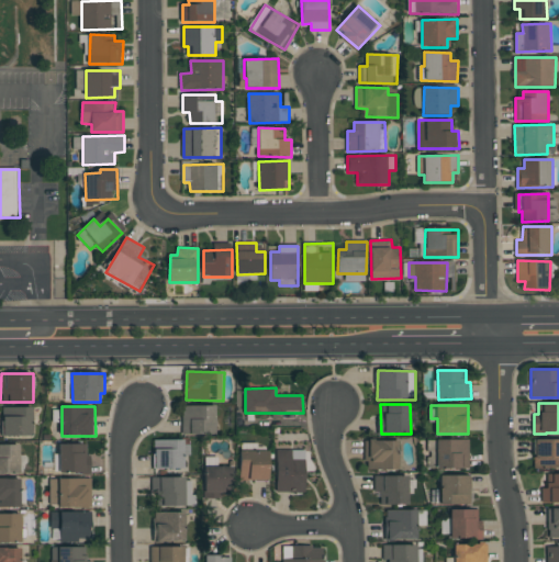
[(183,406),(185,435),(217,434),(216,406),(183,406)]
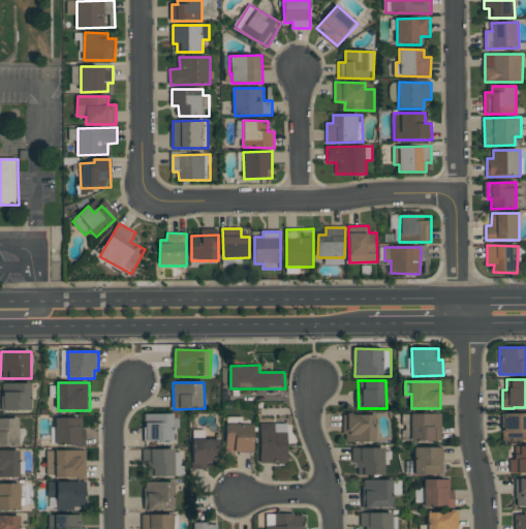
[(4,411),(32,410),(32,383),(4,383),(4,411)]
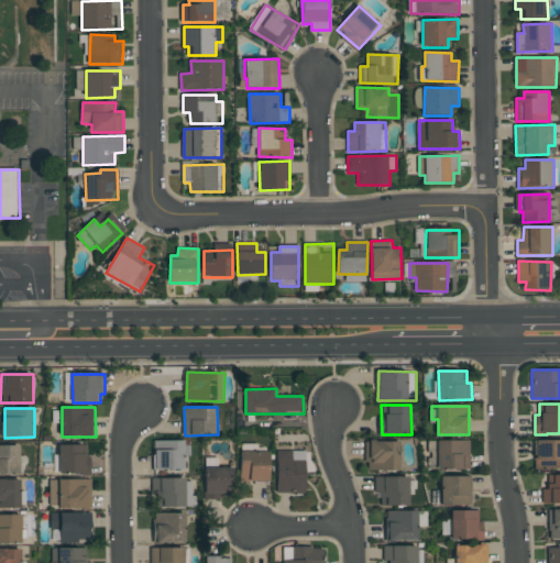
[(155,441),(155,470),(186,470),(185,440),(155,441)]
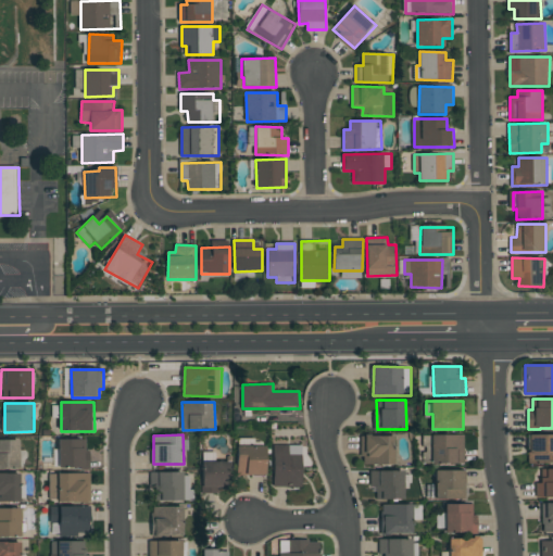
[(466,464),(465,434),(432,436),(432,464),(466,464)]
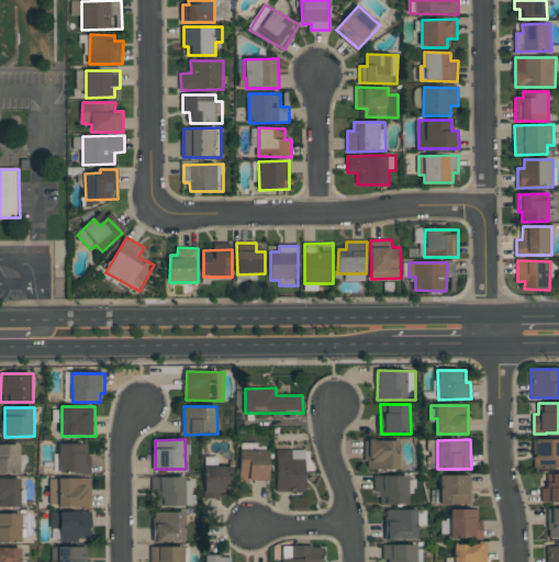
[(558,468),(535,468),(535,439),(558,439),(558,468)]
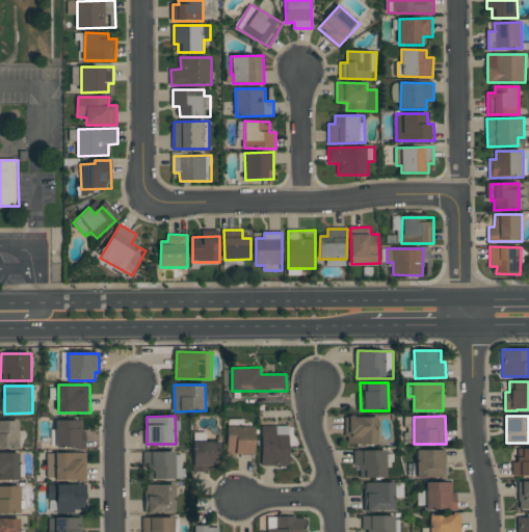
[(377,445),(377,417),(347,417),(347,445),(377,445)]
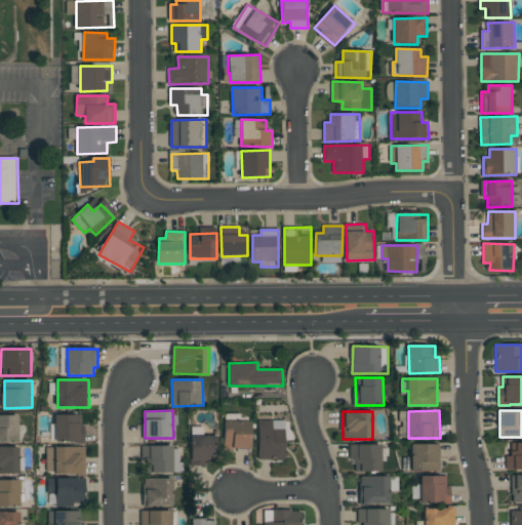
[(0,442),(19,443),(19,415),(0,414),(0,442)]
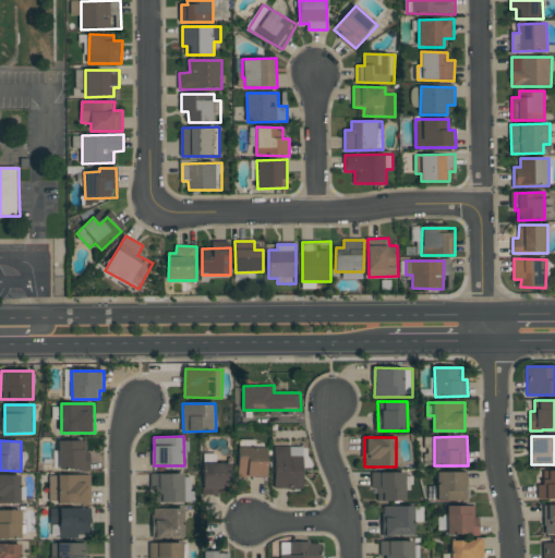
[(91,470),(89,440),(60,441),(60,470),(91,470)]
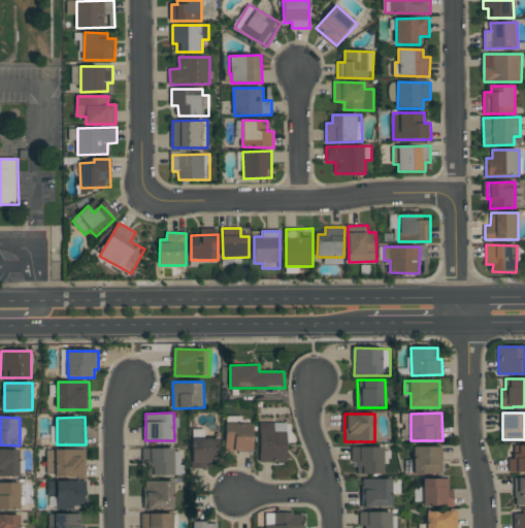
[(253,423),(226,424),(227,452),(254,452),(253,423)]
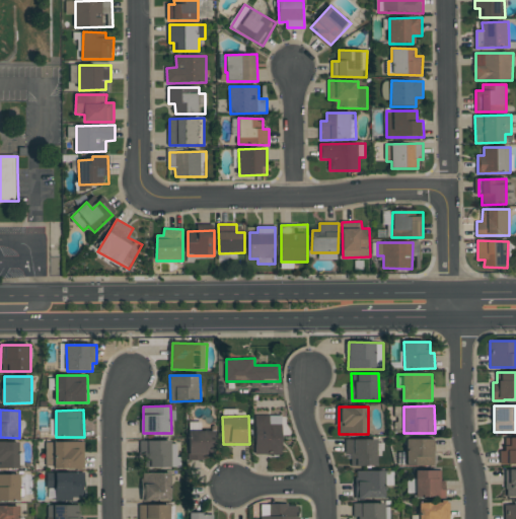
[(283,416),(256,416),(256,454),(283,454),(283,416)]
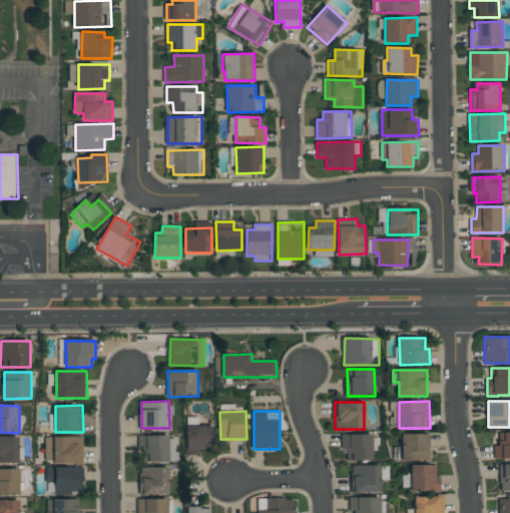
[(213,427),(188,426),(187,453),(213,454),(213,427)]
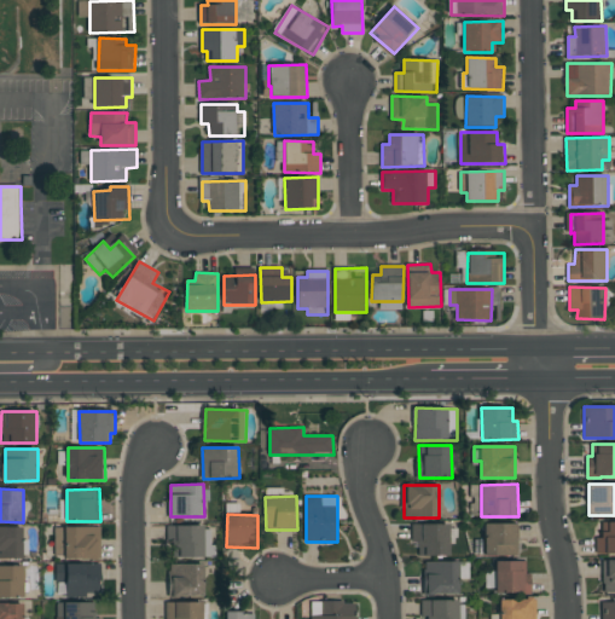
[(614,554),(597,554),(597,538),(603,538),(603,532),(603,521),(614,521),(614,554)]
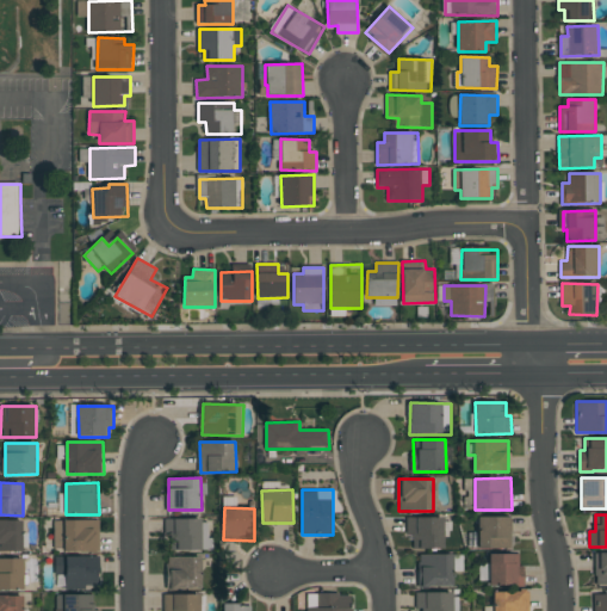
[(415,549),(445,549),(445,517),(408,518),(408,535),(415,535),(415,549)]
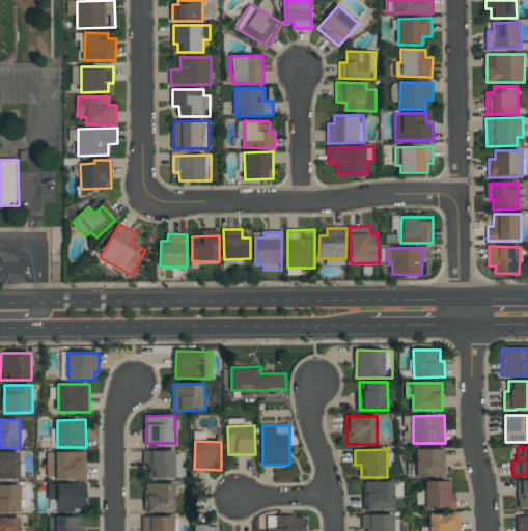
[(417,476),(445,476),(446,449),(417,449),(417,476)]
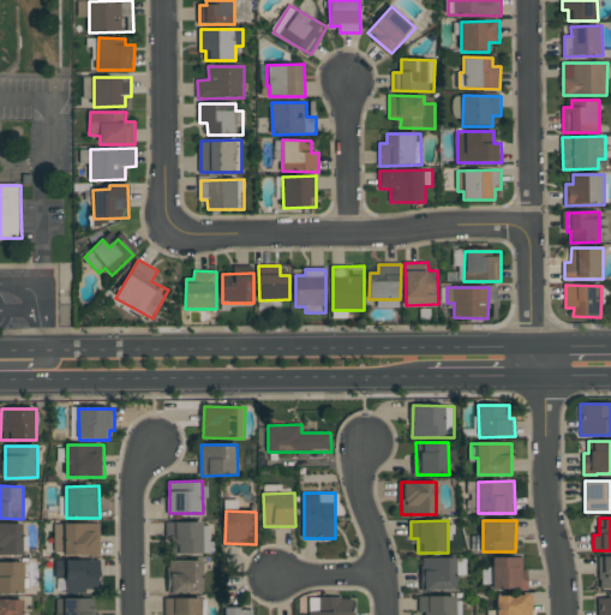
[(0,555),(23,556),(23,524),(0,523),(0,555)]
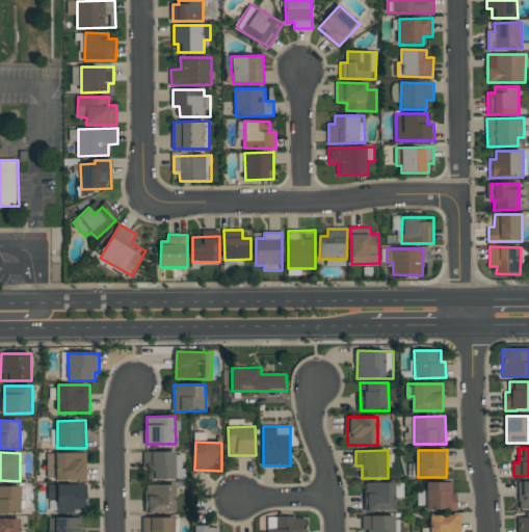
[(144,452),(146,469),(151,469),(151,479),(184,479),(184,452),(144,452)]
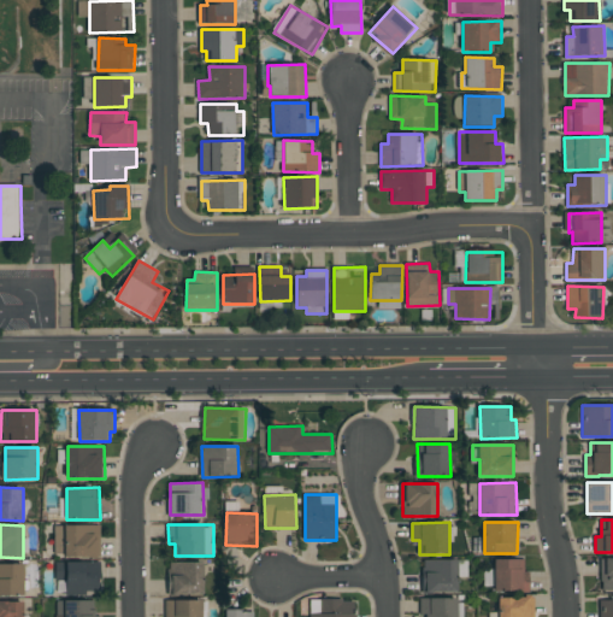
[(56,526),(57,558),(102,557),(101,526),(56,526)]
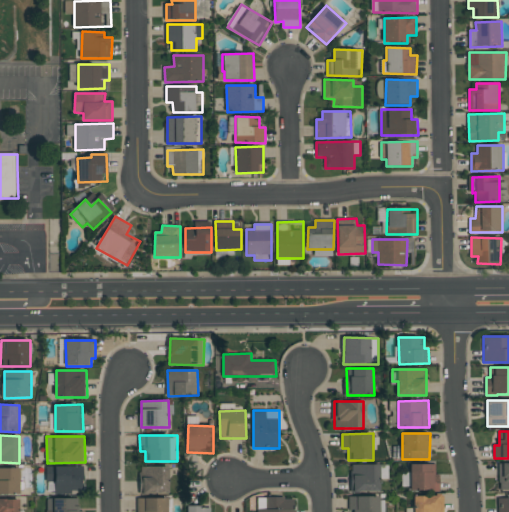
[(508,490),(501,490),(501,483),(499,483),(499,463),(508,463),(508,490)]
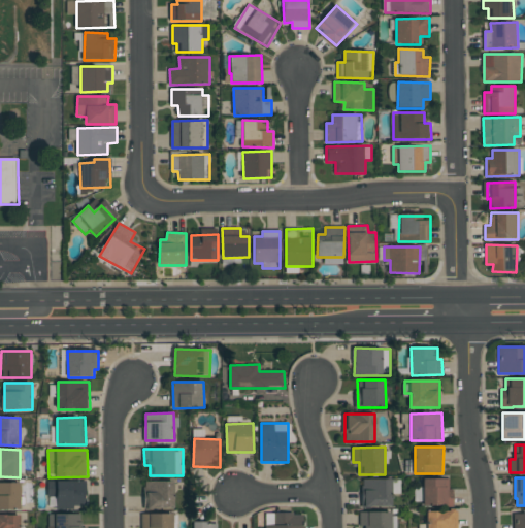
[(363,507),(392,507),(393,480),(364,479),(363,507)]
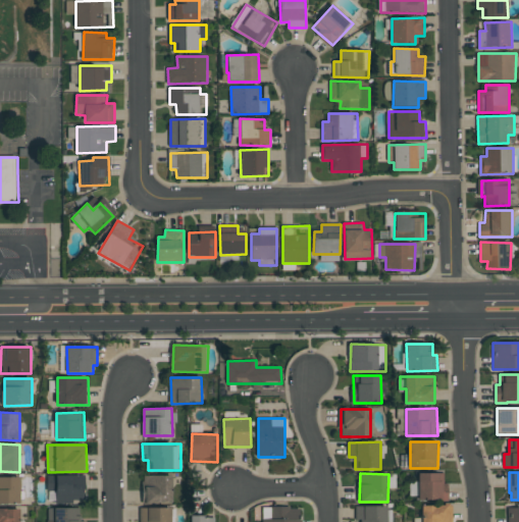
[(450,499),(449,483),(446,483),(445,473),(419,474),(419,482),(412,482),(413,500),(450,499)]
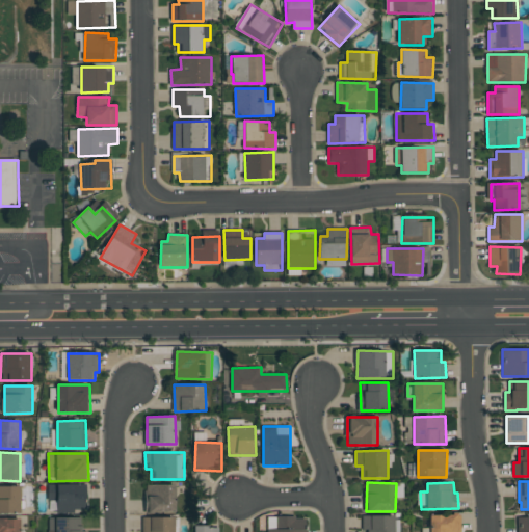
[(87,484),(49,485),(50,510),(87,510),(87,484)]
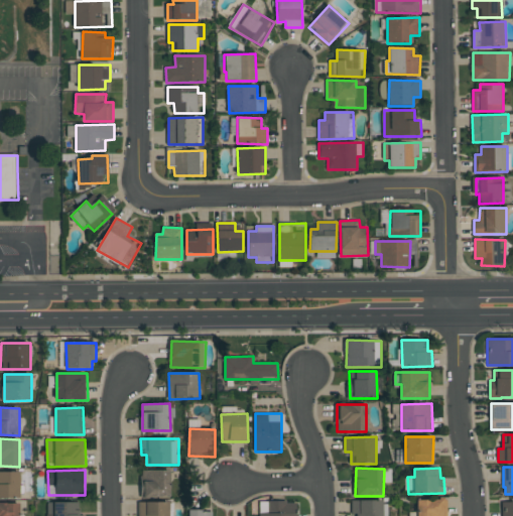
[(171,470),(142,471),(142,498),(171,498),(171,470)]
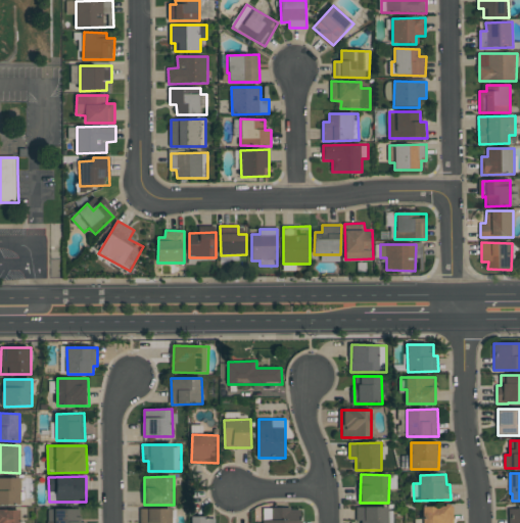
[(20,478),(0,478),(0,505),(21,505),(20,478)]
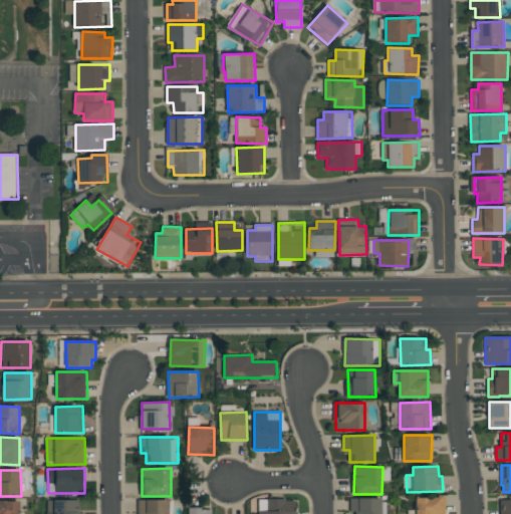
[(510,513),(501,513),(501,500),(510,500),(510,496),(510,513)]
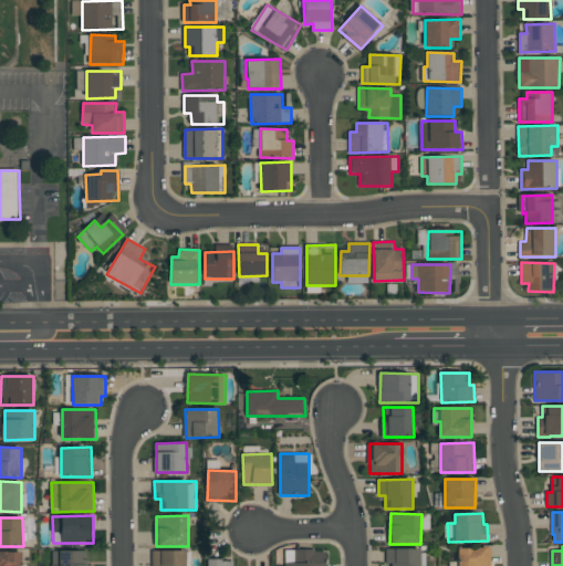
[(491,565),(491,547),(458,548),(458,565),(491,565)]
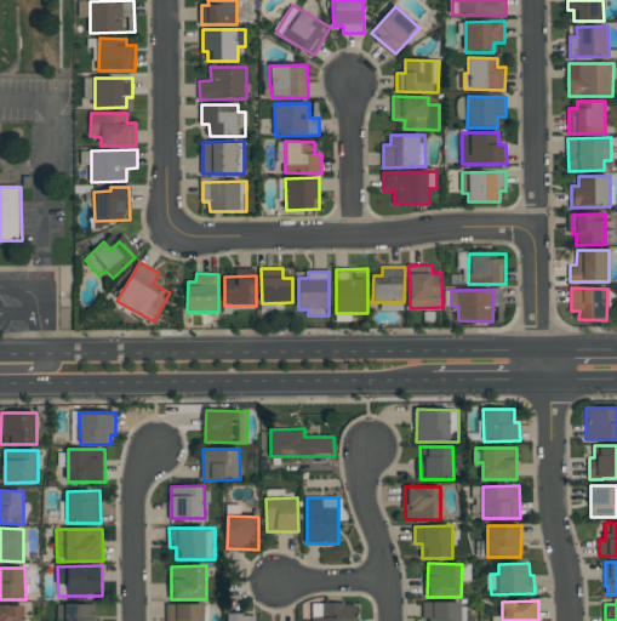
[(463,620),(464,603),(424,602),(424,619),(430,619),(429,620),(463,620)]
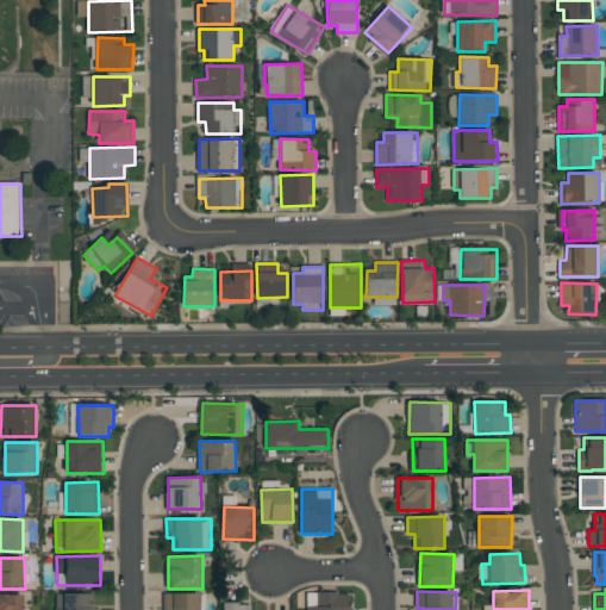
[(307,609),(353,609),(353,592),(308,593),(307,609)]
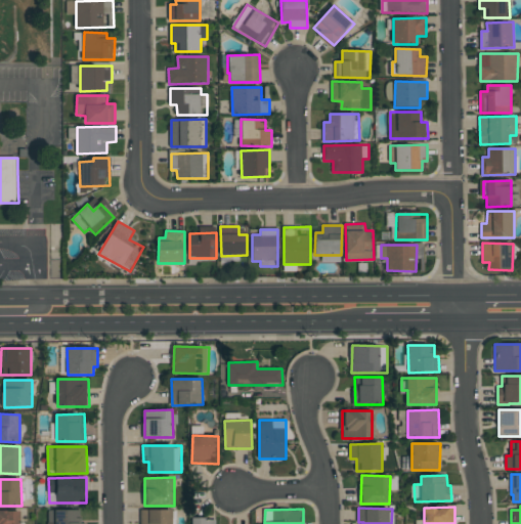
[(0,523),(20,523),(20,511),(0,510),(0,523)]
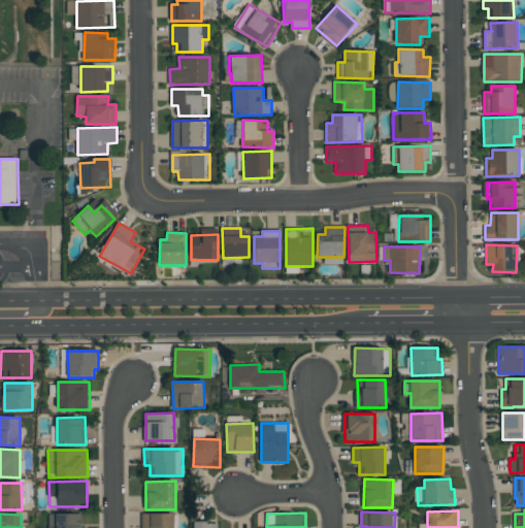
[(83,514),(50,515),(48,527),(87,527),(83,527),(83,514)]
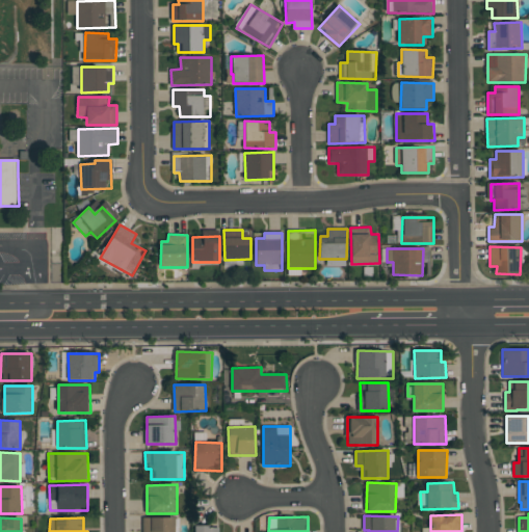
[(143,531),(175,531),(176,517),(144,517),(143,531)]
